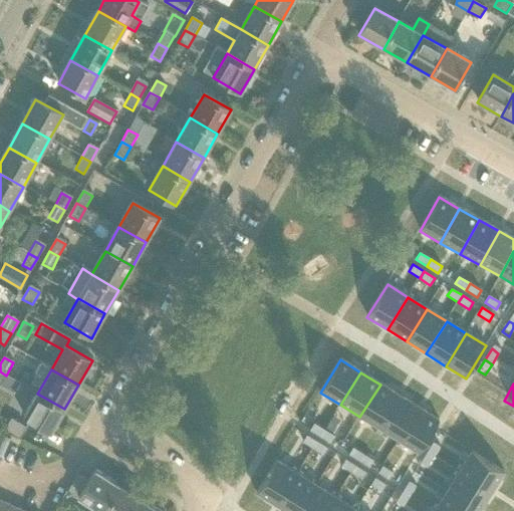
[(380,385),(359,417),(379,430),(400,397),(380,385)]
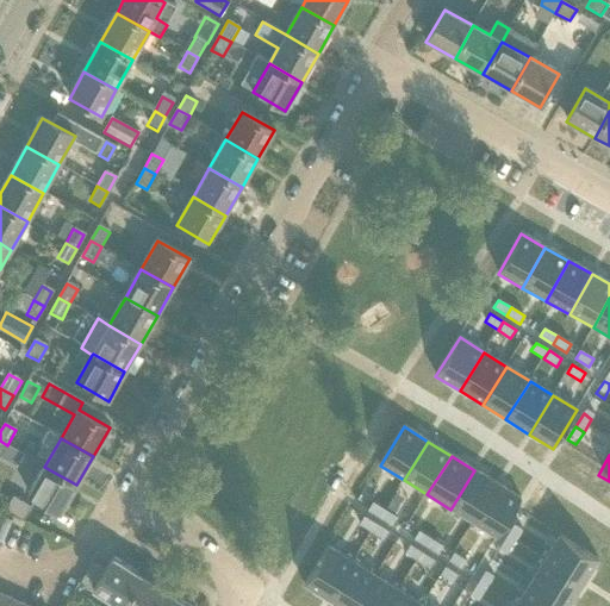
[(61,513),(76,485),(44,467),(27,495),(61,513)]
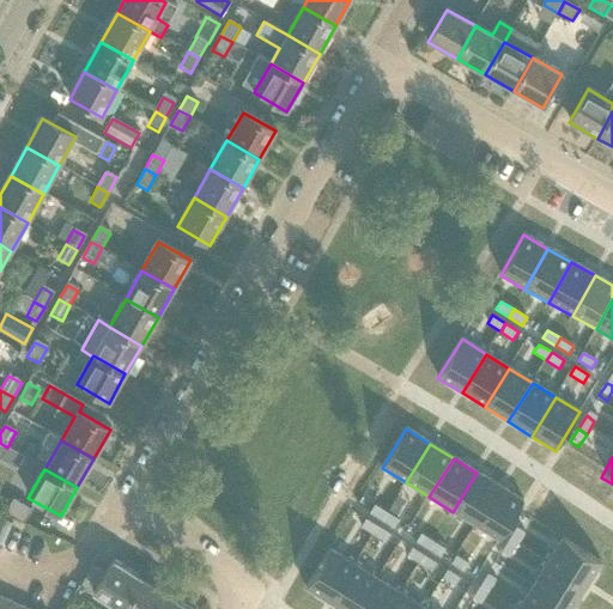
[(477,473),(453,512),(475,527),(499,487),(477,473)]
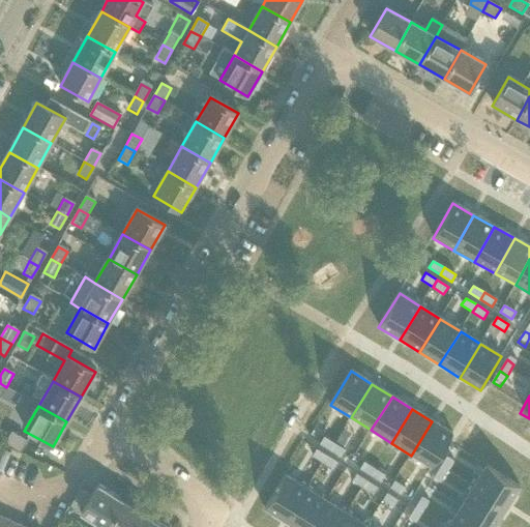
[(432,421),(411,456),(432,468),(453,435),(432,421)]
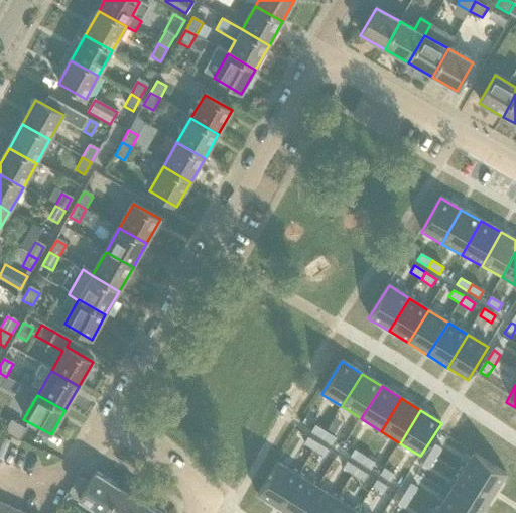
[(314,425),(310,432),(321,438),(326,432),(314,425)]
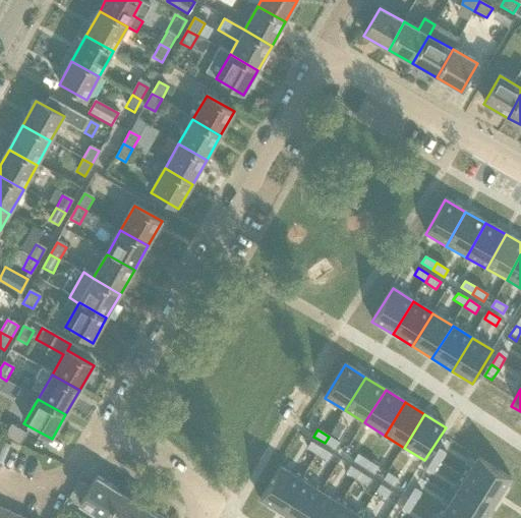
[(329,437),(325,443),(336,450),(340,443),(329,437)]
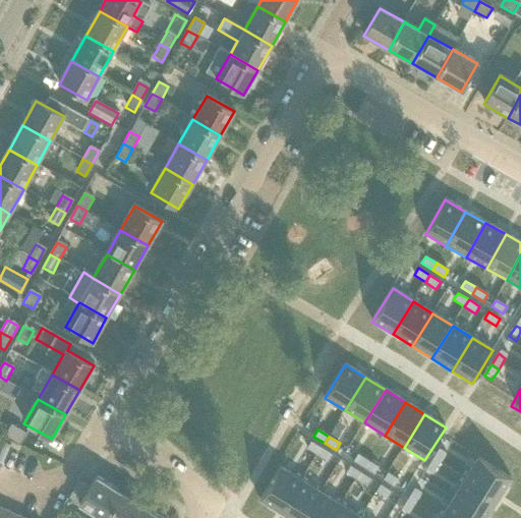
[(310,442),(306,448),(317,455),(322,448),(310,442)]
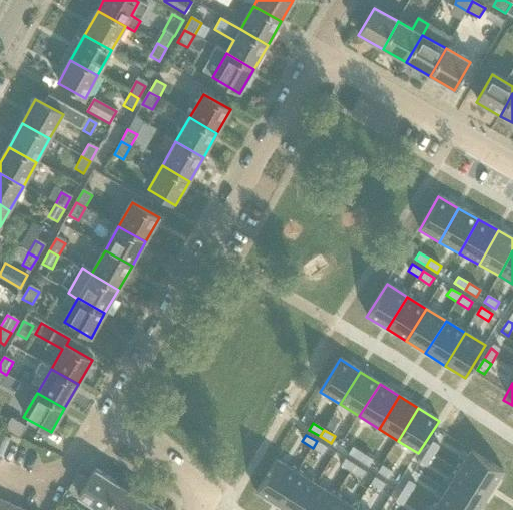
[(317,441),(313,448),(323,455),(328,448),(317,441)]
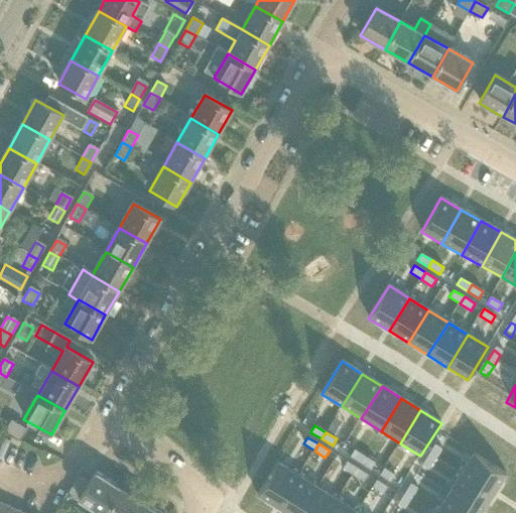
[(435,443),(428,455),(435,459),(441,449),(435,443)]
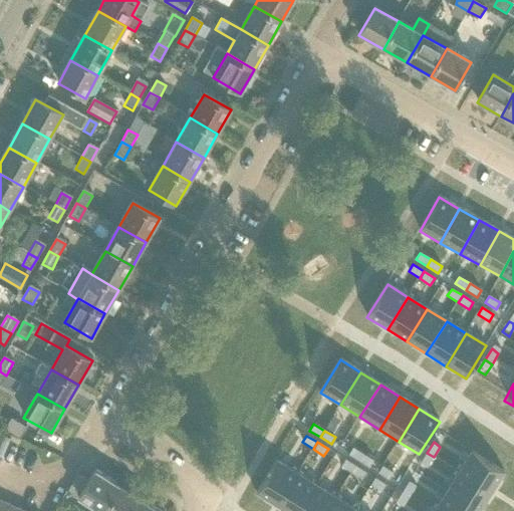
[(352,448),(348,455),(359,461),(363,455),(352,448)]
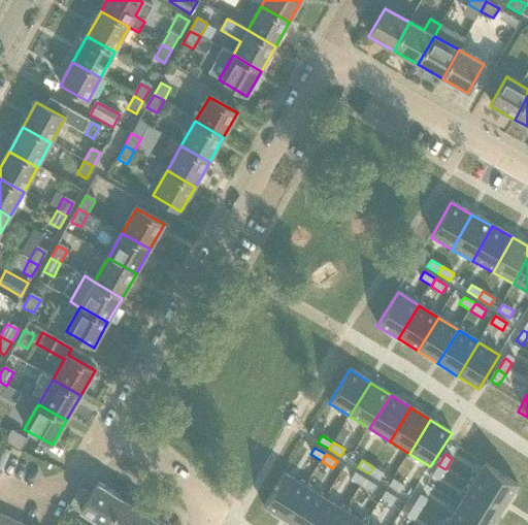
[(438,465),(431,477),(438,481),(446,469),(438,465)]
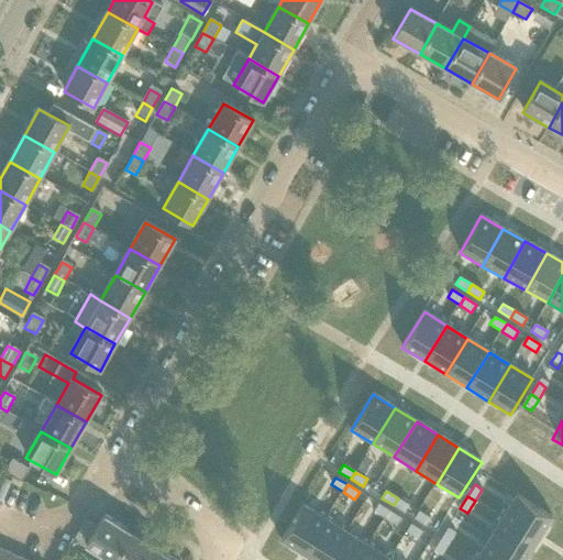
[(516,496),(503,518),(538,540),(552,518),(516,496)]
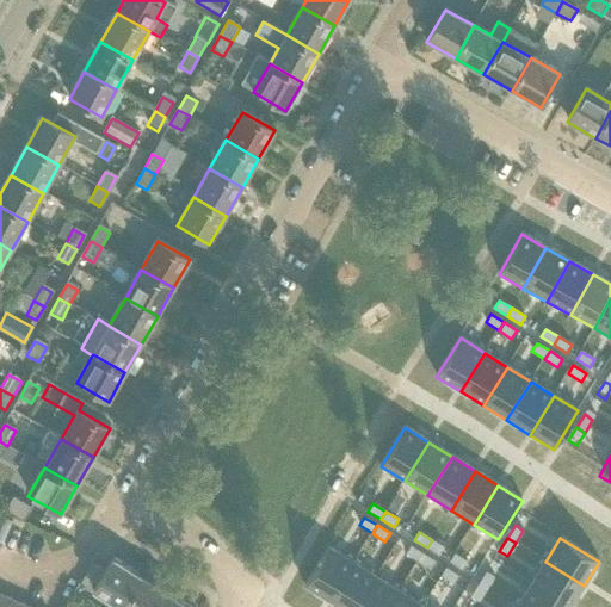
[(432,540),(427,547),(440,556),(445,547),(432,540)]
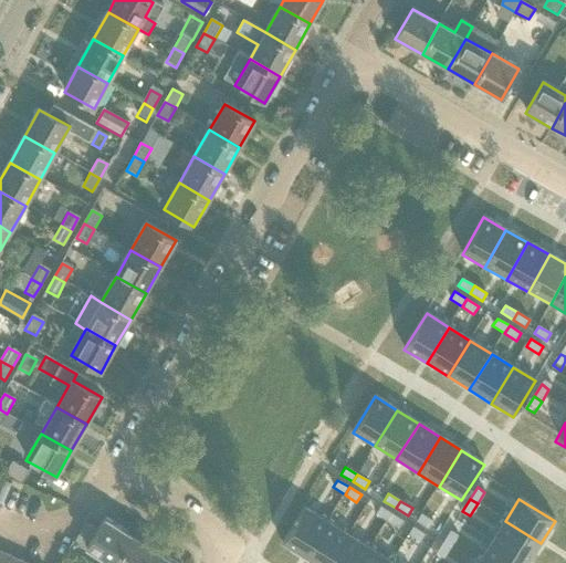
[(380,507),(375,514),(387,521),(392,514),(380,507)]
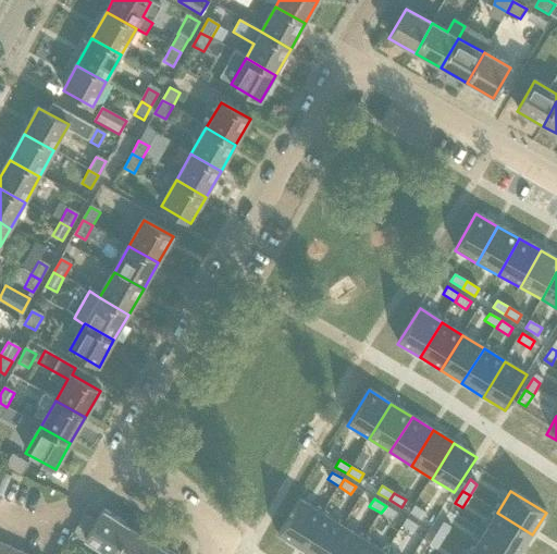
[(300,501),(277,536),(300,550),(322,514),(300,501)]
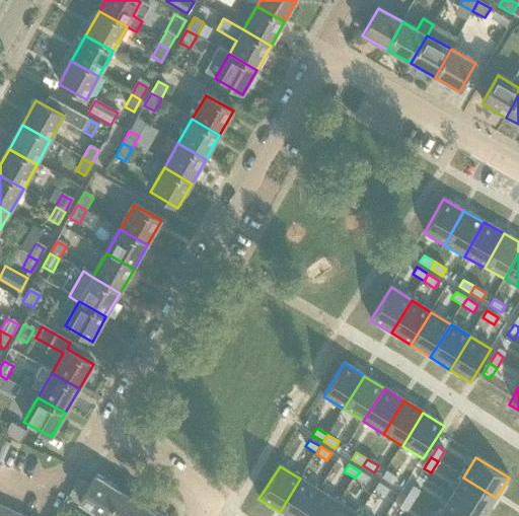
[(360,471),(355,477),(366,485),(370,477),(360,471)]
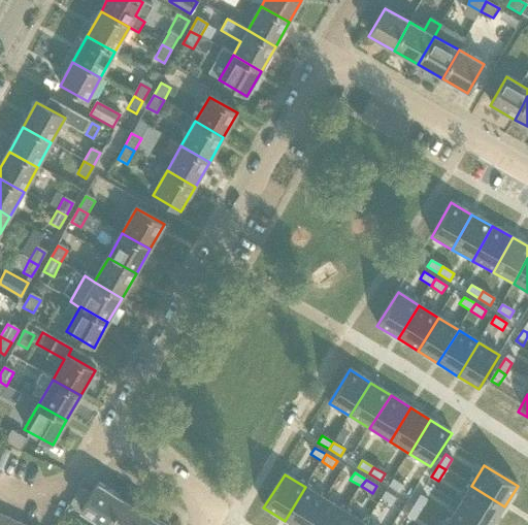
[(393,480),(389,487),(400,493),(404,486),(393,480)]
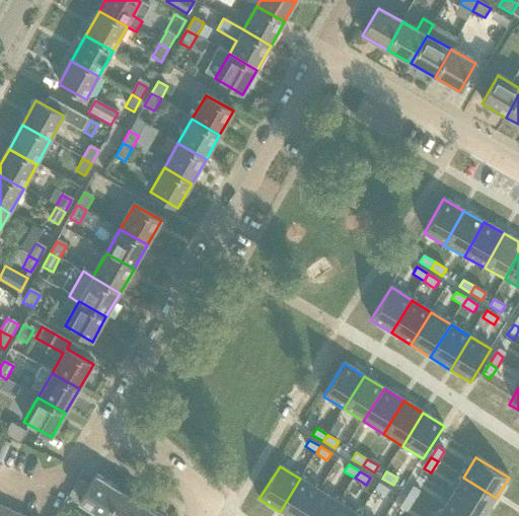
[(79,503),(97,515),(104,515),(120,492),(96,476),(79,503)]
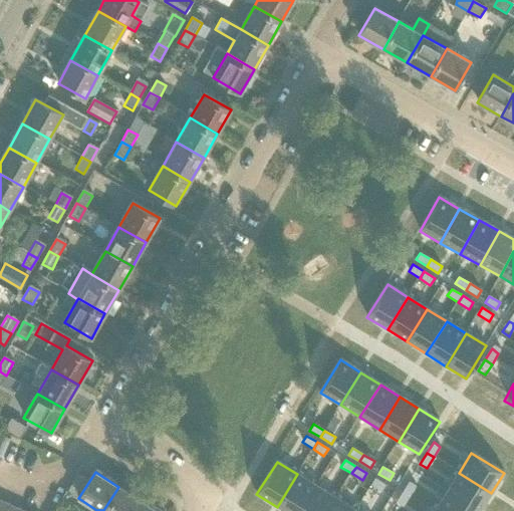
[(459,473),(447,492),(474,510),(481,510),(491,493),(459,473)]
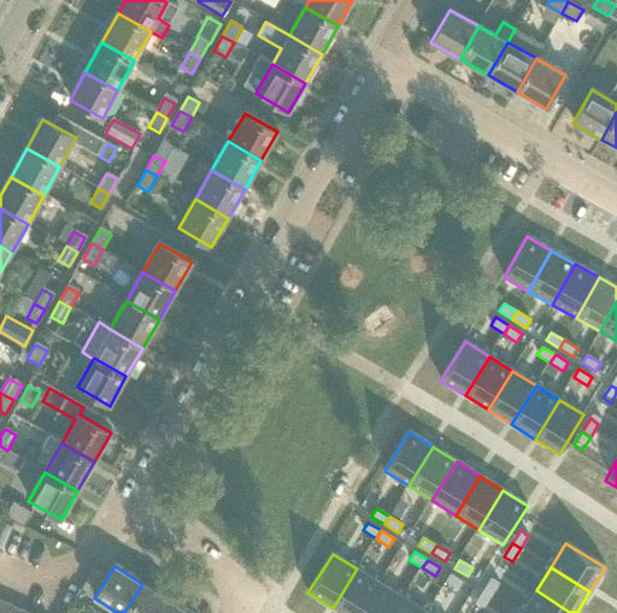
[(357,569),(333,608),(339,612),(362,612),(380,583),(357,569)]
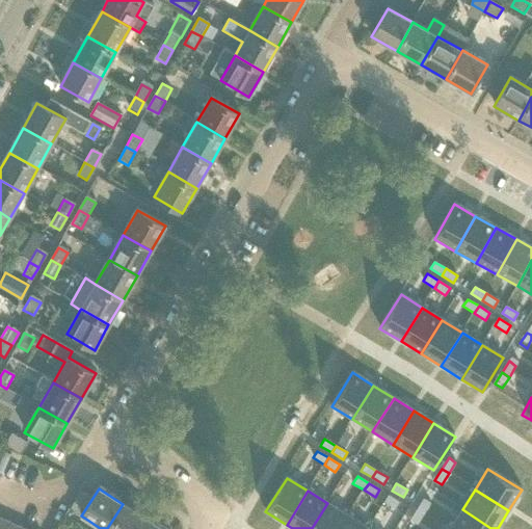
[(389,496),(384,502),(395,509),(400,502),(389,496)]
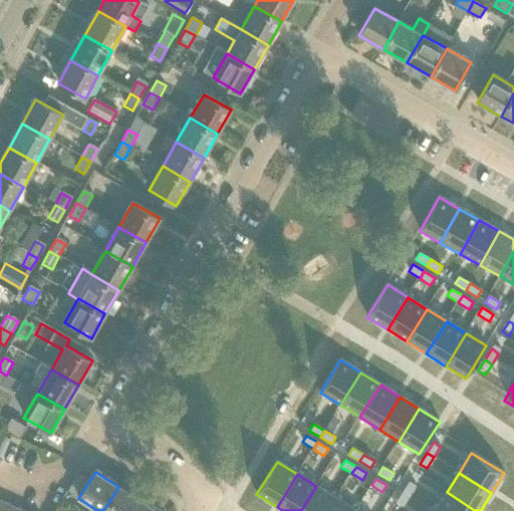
[(410,481),(403,492),(410,496),(416,485),(410,481)]
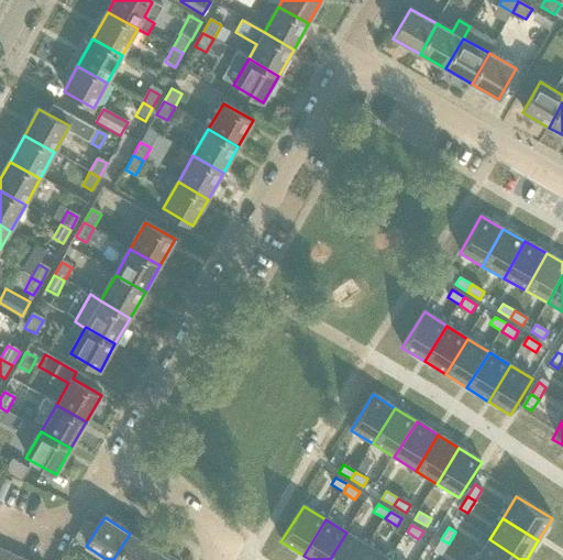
[(346,533),(330,559),(359,559),(368,546),(346,533)]
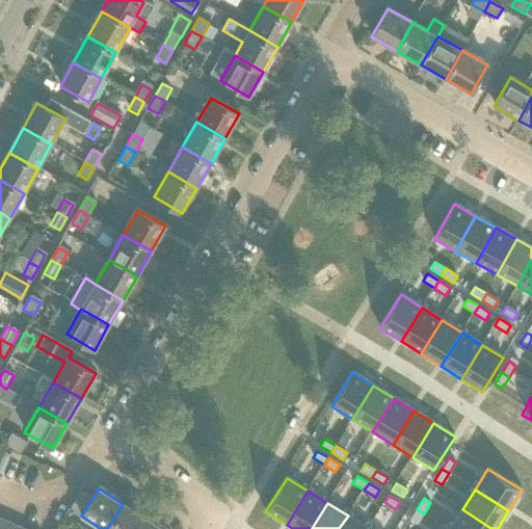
[(140,528),(147,519),(123,504),(107,528),(140,528)]
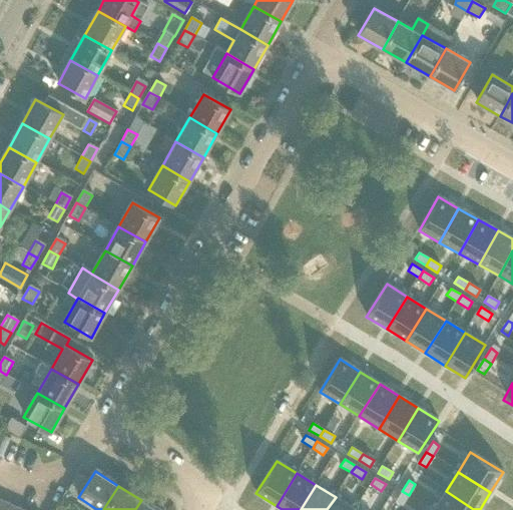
[(402,491),(395,502),(402,506),(409,495),(402,491)]
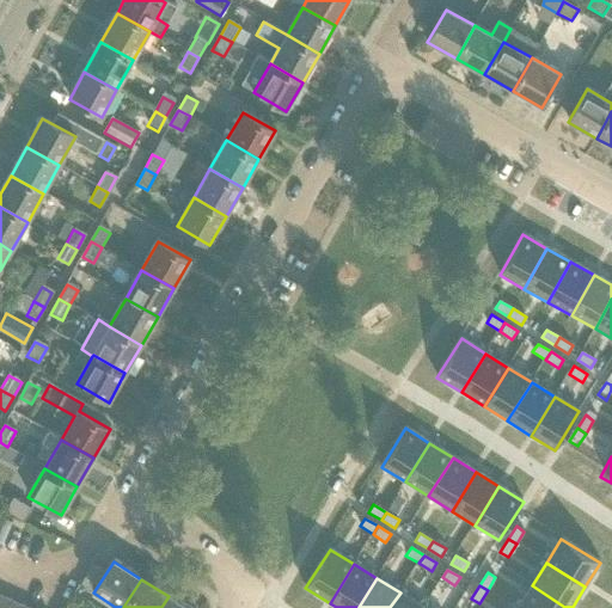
[(532,585),(519,607),(564,607),(532,585)]
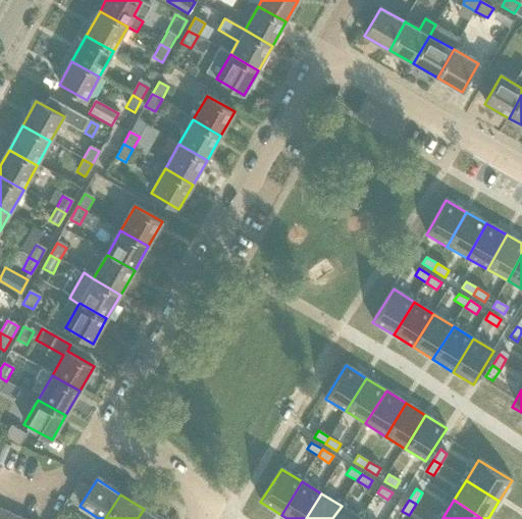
[(342,506),(332,518),(360,518),(342,506)]
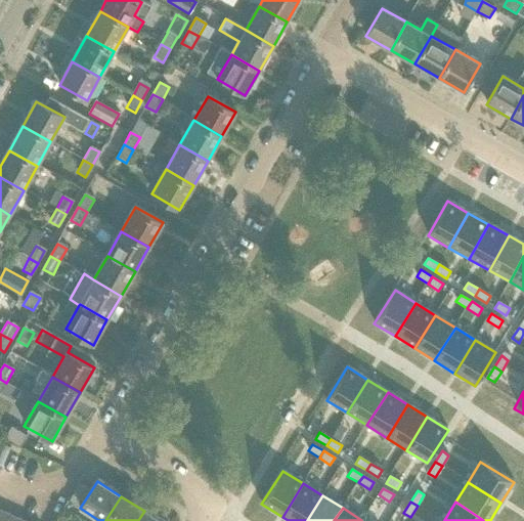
[(0,510),(0,520),(5,520),(8,514),(0,510)]
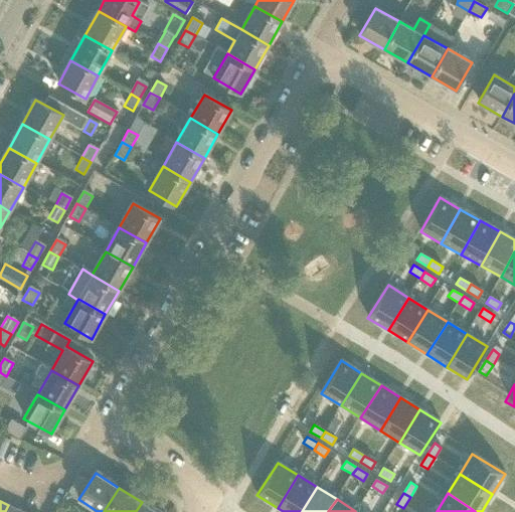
[(157,511),(142,502),(136,511),(157,511)]
